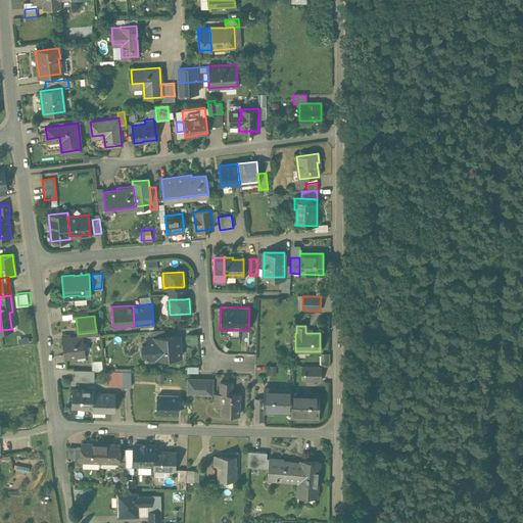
[(164,329),(149,330),(149,337),(154,337),(154,336),(164,335),(164,329)]
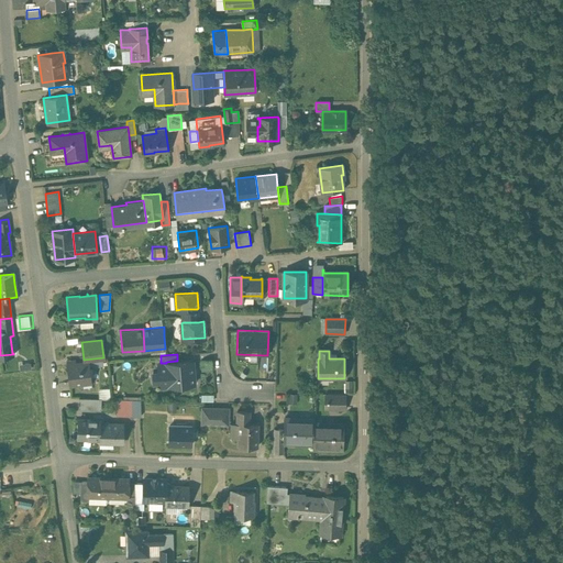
[(89,361),(67,363),(69,384),(91,382),(89,361)]
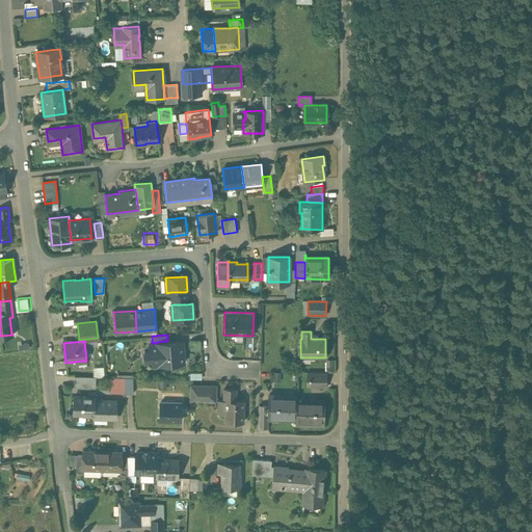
[(167,341),(157,342),(157,343),(158,358),(159,364),(183,363),(182,341),(167,341)]
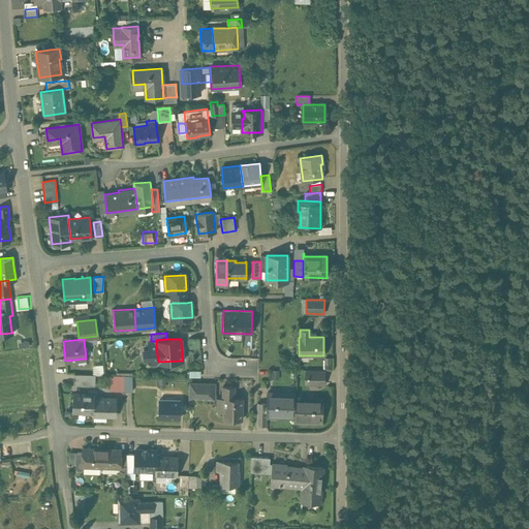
[(156,341),(151,341),(148,341),(149,348),(144,348),(144,358),(151,356),(157,356),(156,341)]
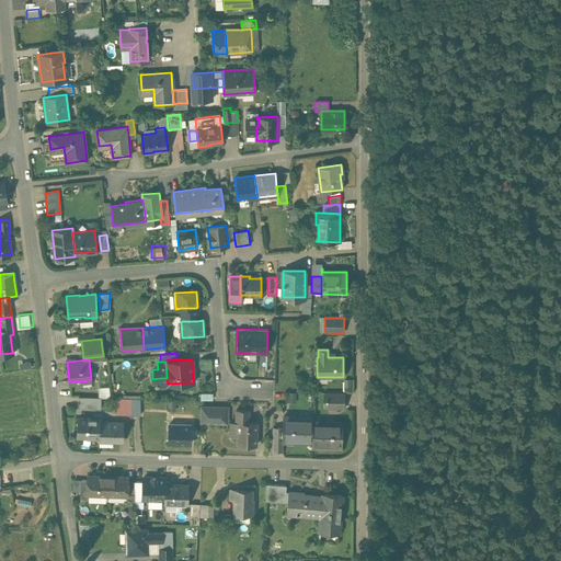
[(99,396),(109,395),(107,386),(98,387),(99,396)]
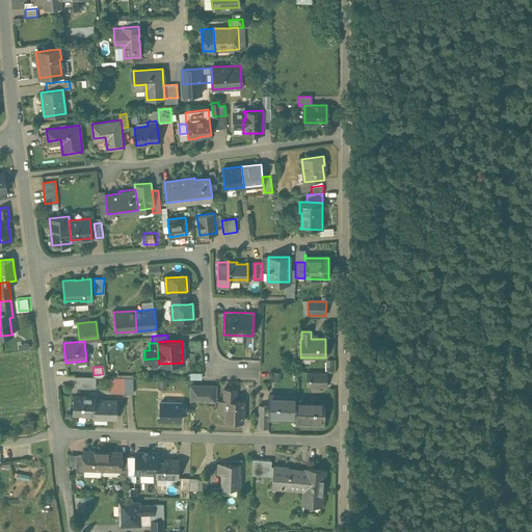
[(326,373),(308,373),(308,380),(313,380),(313,388),(314,388),(314,387),(325,387),(325,388),(326,373)]
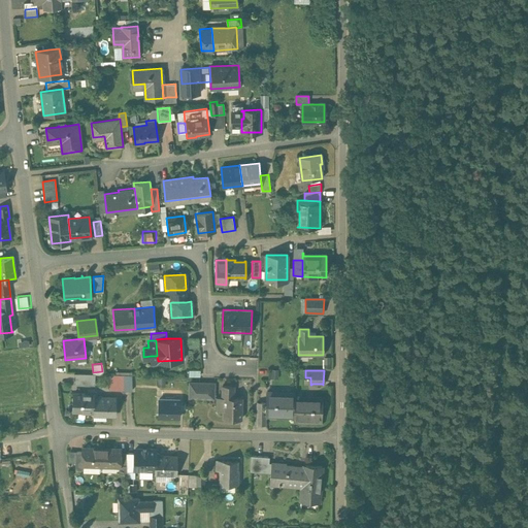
[(95,373),(73,372),(73,383),(94,383),(95,373)]
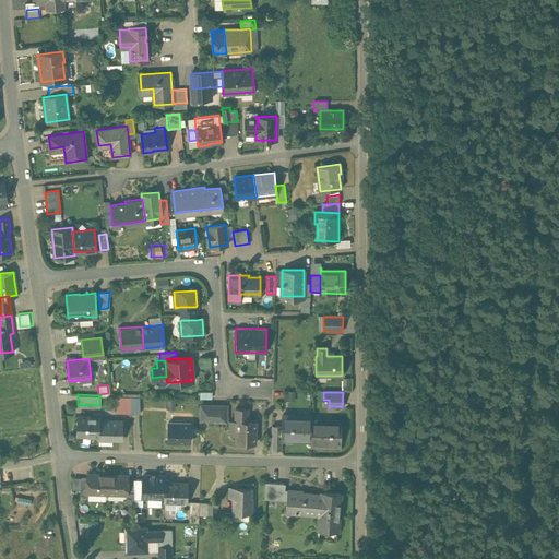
[(130,396),(115,396),(116,412),(131,412),(130,396)]
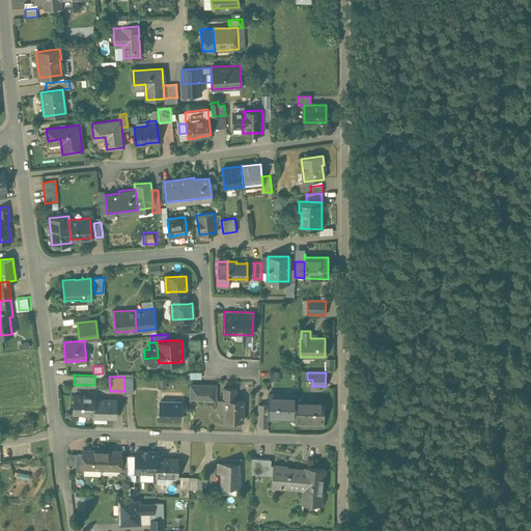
[(133,376),(123,376),(124,391),(133,392),(133,376)]
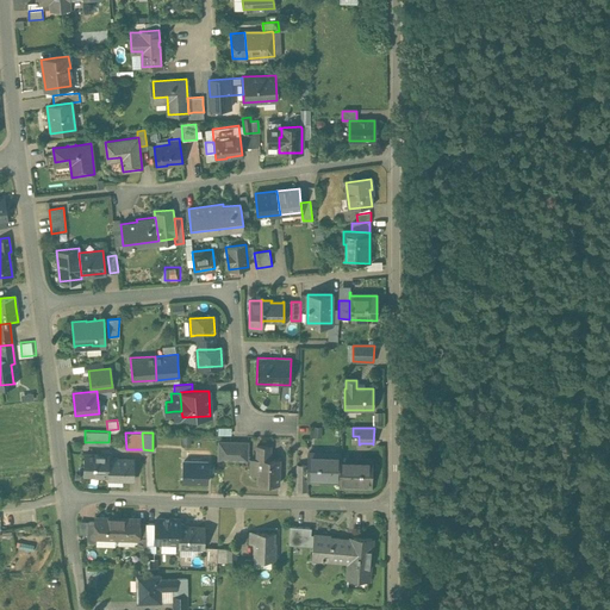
[(247,443),(219,442),(219,459),(247,459),(247,443)]
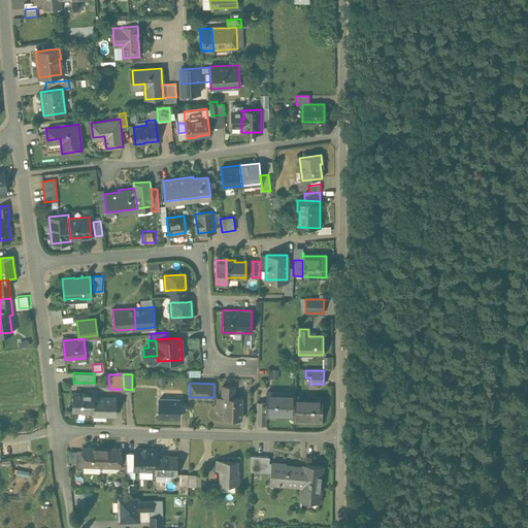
[(234,386),(222,386),(222,397),(224,398),(224,397),(233,397),(234,386)]
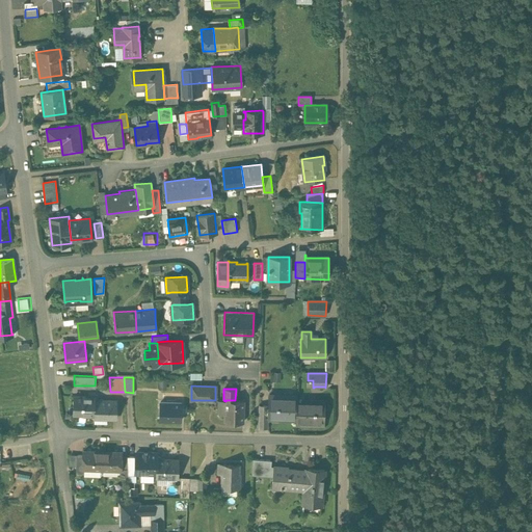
[(95,396),(74,395),(73,414),(94,415),(95,399),(95,396)]
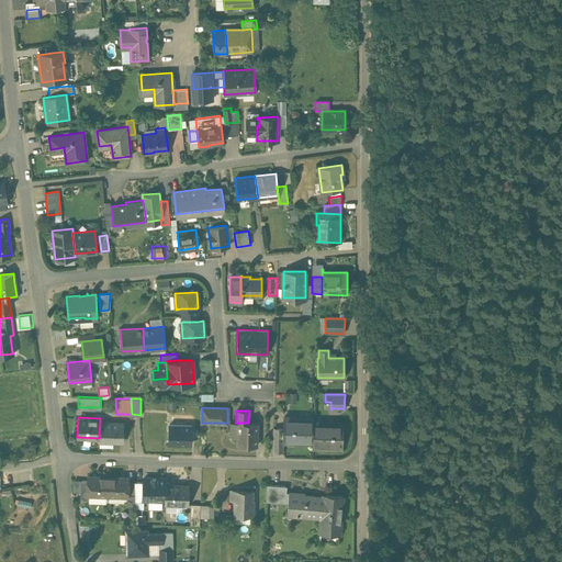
[(313,418),(284,417),(283,429),(283,442),(312,444),(312,448),(313,418)]
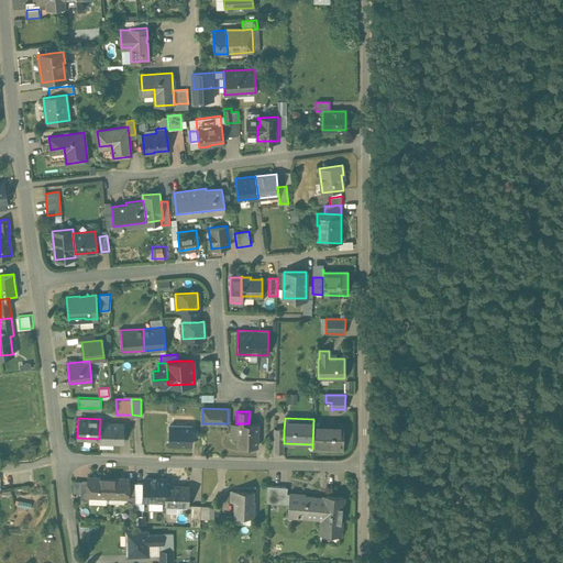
[(343,424),(313,423),(313,419),(312,449),(342,450),(343,424)]
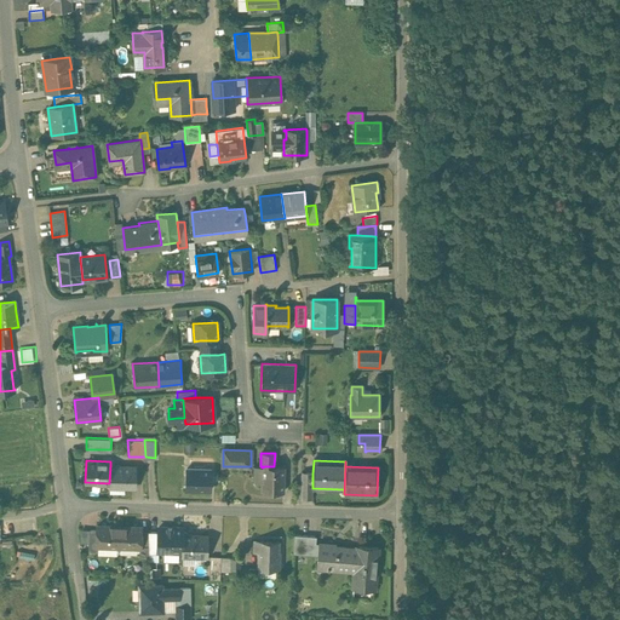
[(136,466),(110,465),(109,483),(109,486),(136,487),(136,466)]
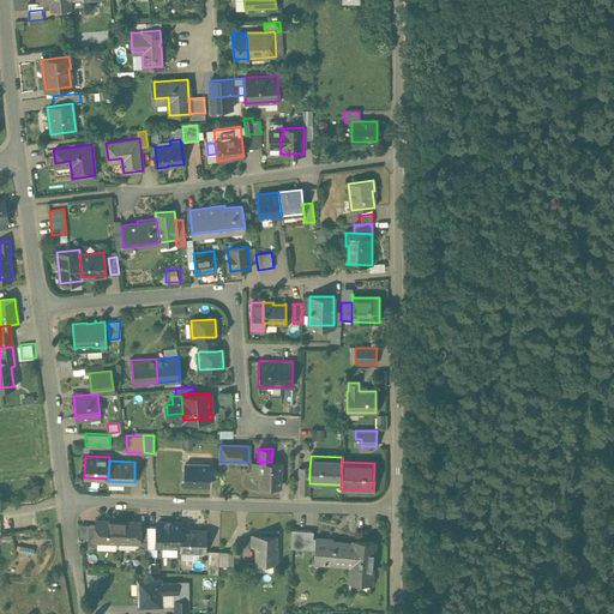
[(271,462),(260,462),(260,463),(259,487),(280,487),(281,462),(271,462)]
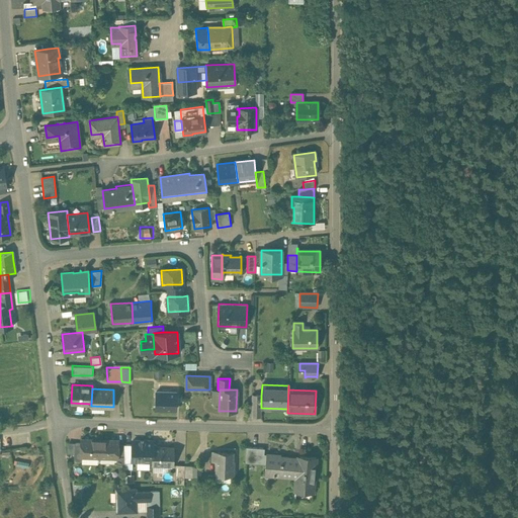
[(176,393),(156,392),(155,409),(176,409),(176,393)]
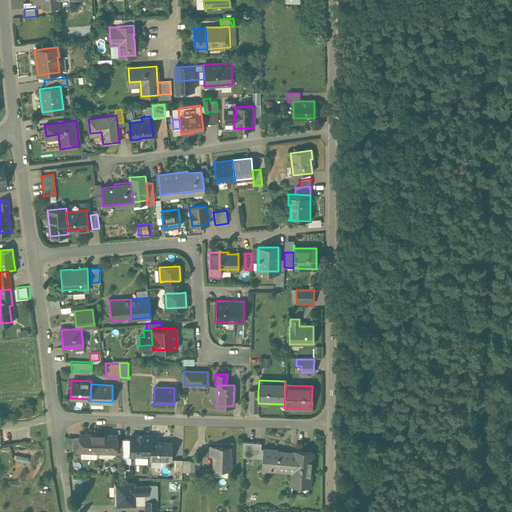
[(258,391),(249,391),(248,407),(258,407),(258,403),(258,391)]
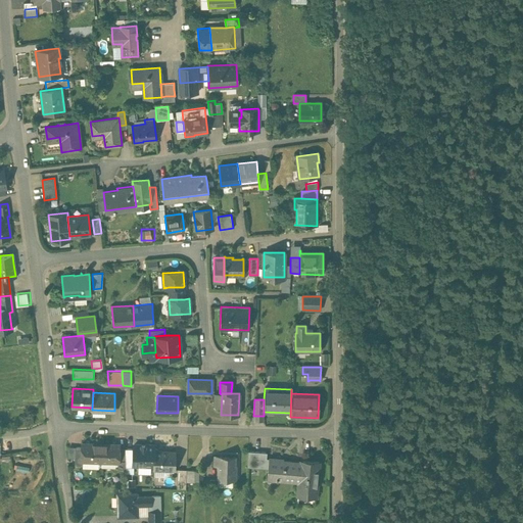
[(100,443),(82,442),(82,446),(82,460),(100,461),(100,443)]
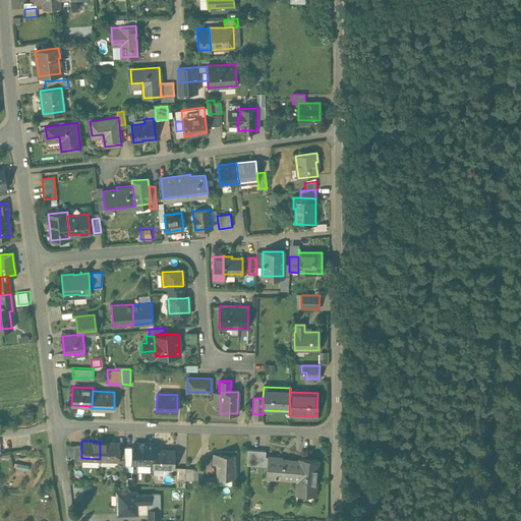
[(75,442),(67,442),(66,453),(74,453),(74,445),(75,442)]
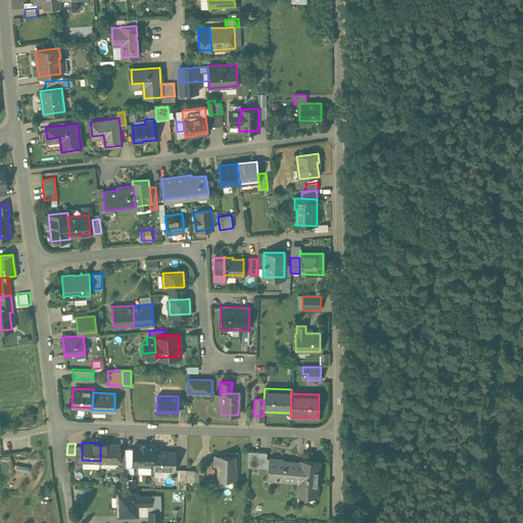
[(119,443),(100,443),(100,461),(117,461),(119,461),(119,447),(119,443)]
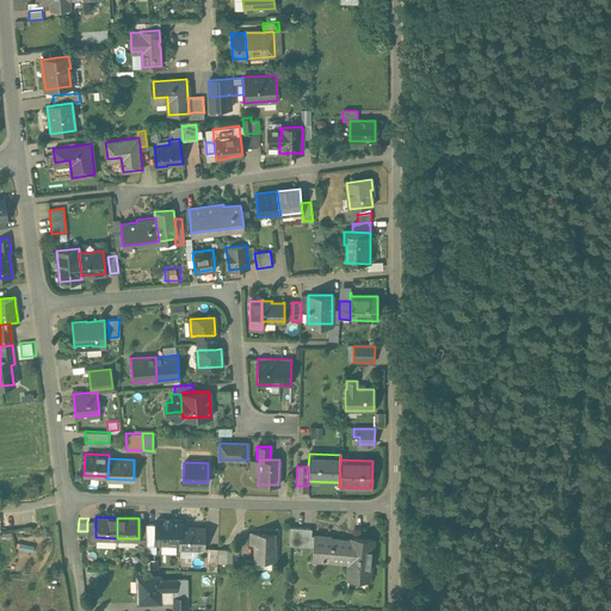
[(180,520),(156,519),(155,524),(155,543),(156,543),(179,544),(179,528),(180,520)]
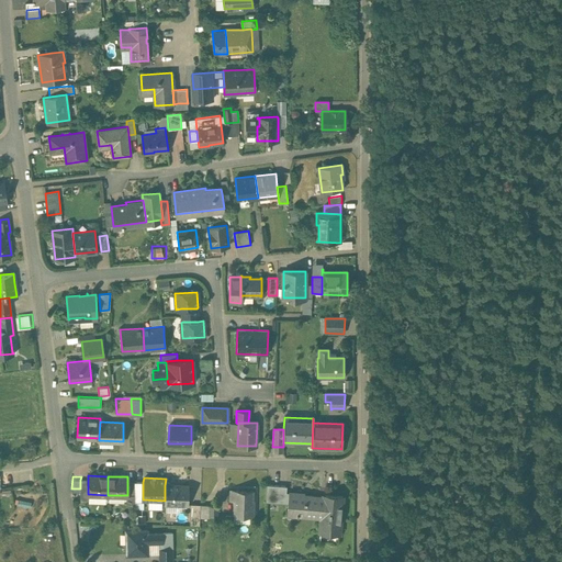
[(143,482),(134,482),(135,502),(143,502),(144,499),(143,499),(143,482)]
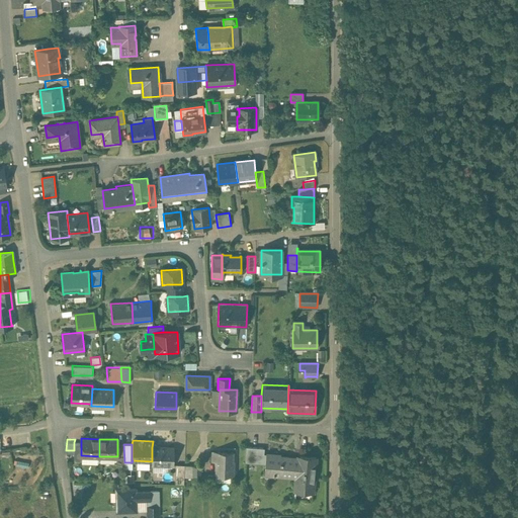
[(264,448),(246,446),(245,462),(257,463),(257,460),(263,461),(264,448)]
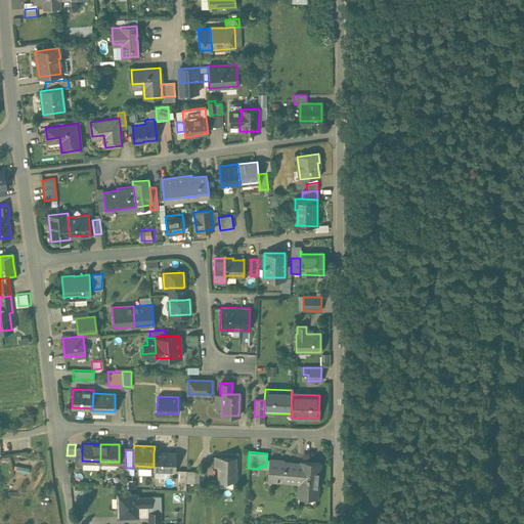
[(175,452),(154,452),(154,467),(154,470),(175,470),(175,452)]
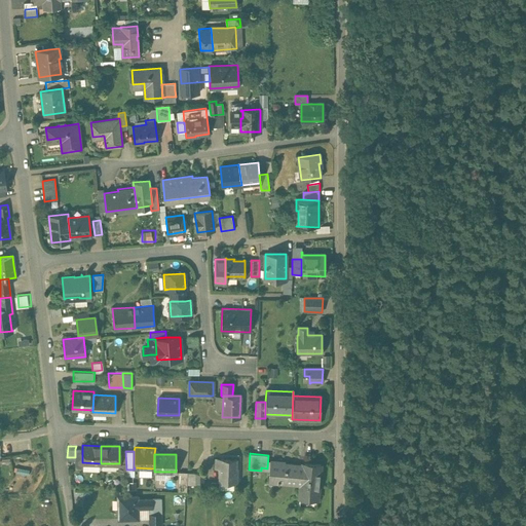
[(236,459),(216,459),(215,467),(219,467),(219,481),(236,482),(236,473),(235,473),(236,459)]
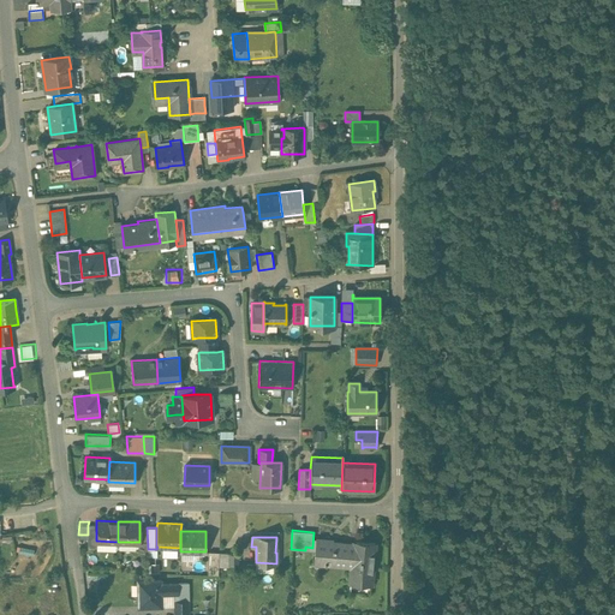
[(356,544),(328,542),(328,541),(316,539),(314,563),(351,567),(354,567),(356,544)]
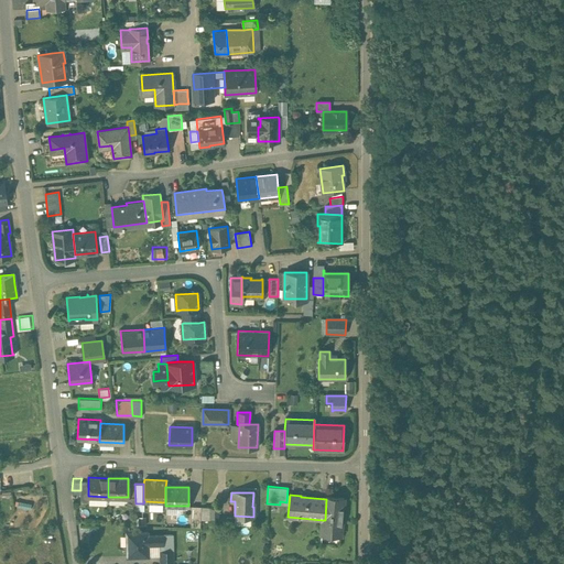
[(344,499),(326,497),(326,499),(325,520),(322,520),(322,521),(324,521),(323,531),(321,531),(321,535),(340,537),(344,499)]
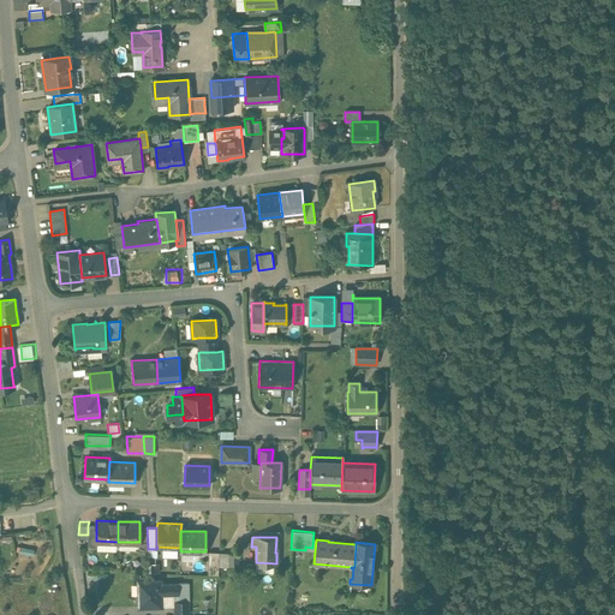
[(220,551),(209,551),(208,573),(219,574),(219,566),(220,553),(220,551)]
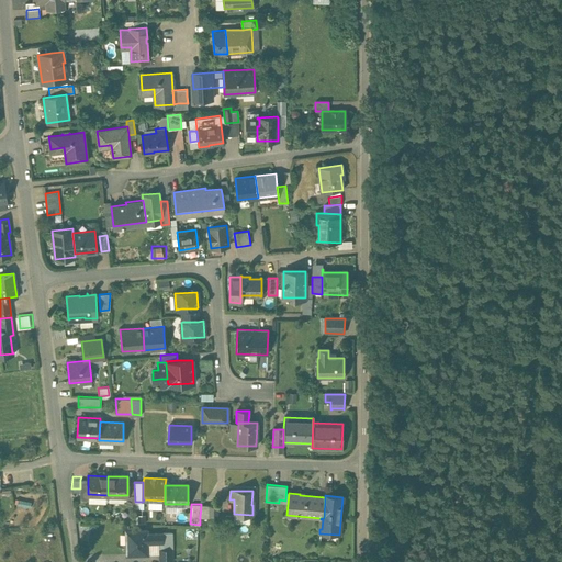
[(210,505),(201,505),(200,517),(210,517),(210,505)]
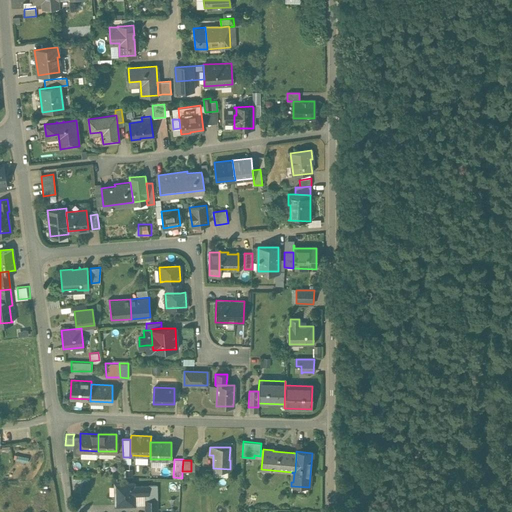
[(148,486),(134,486),(133,483),(115,483),(115,505),(134,505),(134,494),(144,494),(149,494),(148,486)]
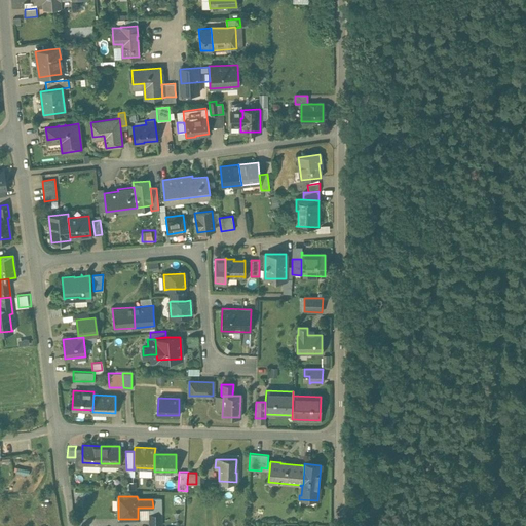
[(160,498),(152,499),(153,508),(148,508),(149,525),(161,525),(160,498)]
